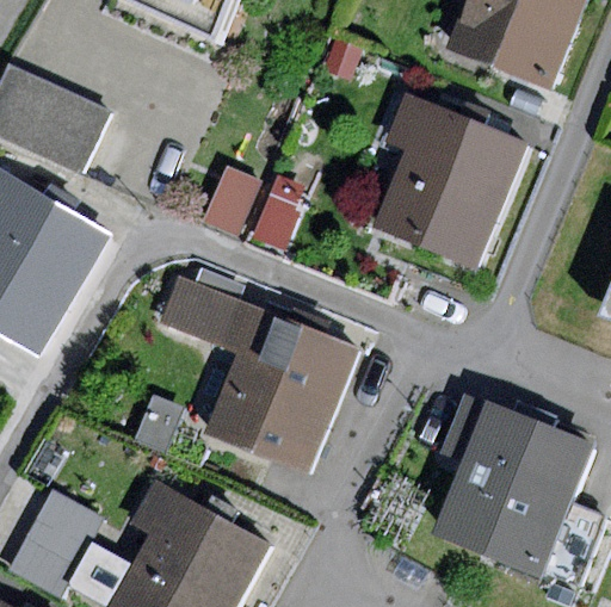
[(122,0),(216,41),(234,0),(122,0)]
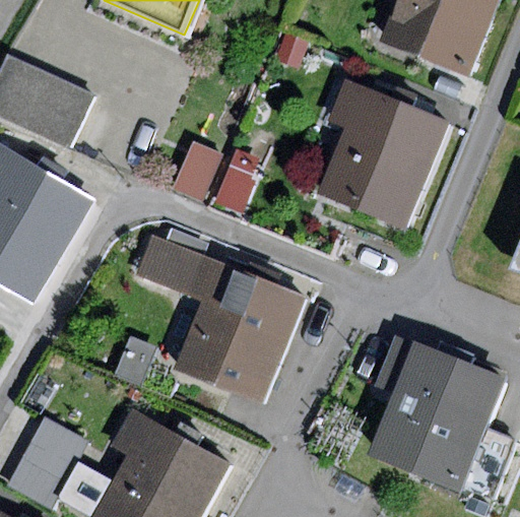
[(469,72),(497,0),(397,0),(382,40),(469,72)]
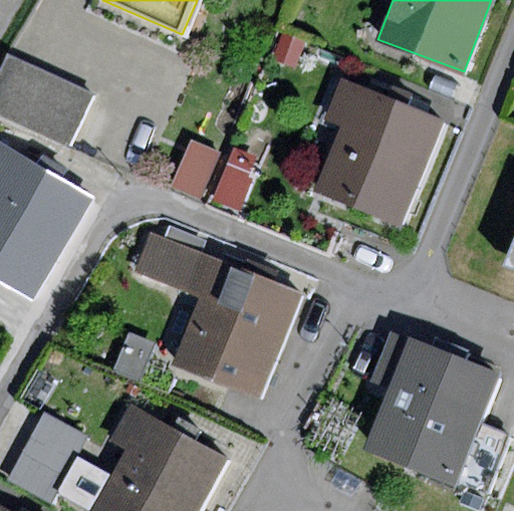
[(284,31),(274,56),(294,64),(304,39),(284,31)]
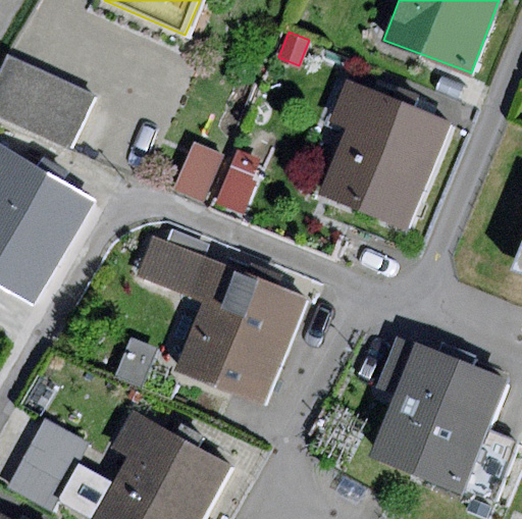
[(0,113),(71,147),(96,94),(8,53),(0,71),(0,113)]
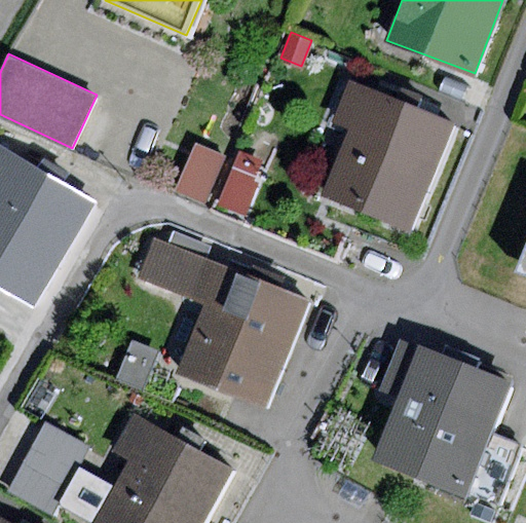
[(411,230),(453,122),(349,82),(335,118),(347,123),(320,195),(411,230)]
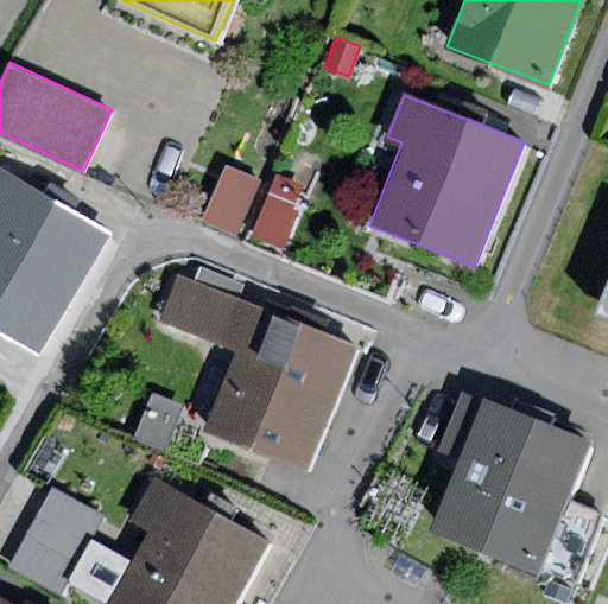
[(226,164),(202,217),(239,234),(263,179),(226,164)]
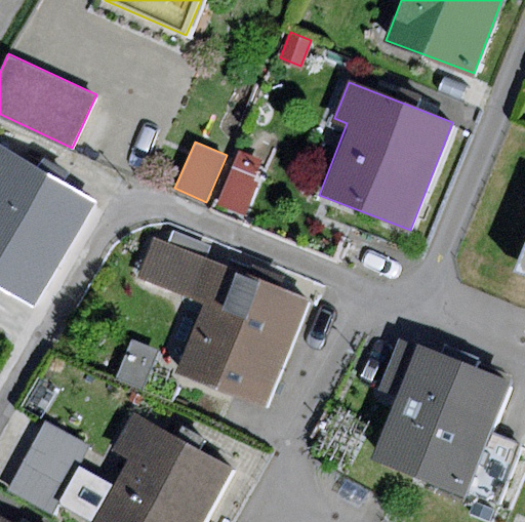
[(0,281),(33,302),(92,199),(0,145),(0,281)]
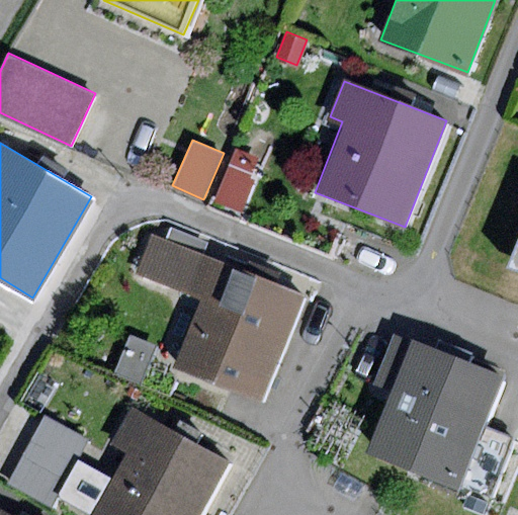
[(238,146),(216,199),(241,209),(254,178),(250,176),(259,155),(238,146)]
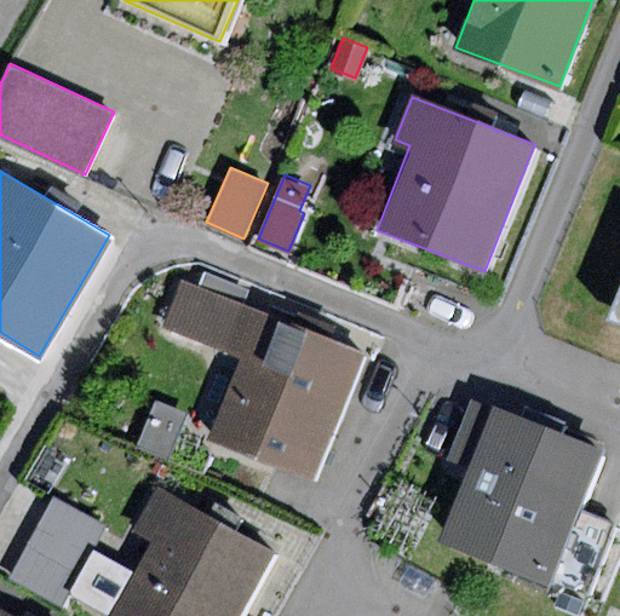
[(314,479),(366,352),(179,277),(159,327),(237,358),(206,436),(314,479)]
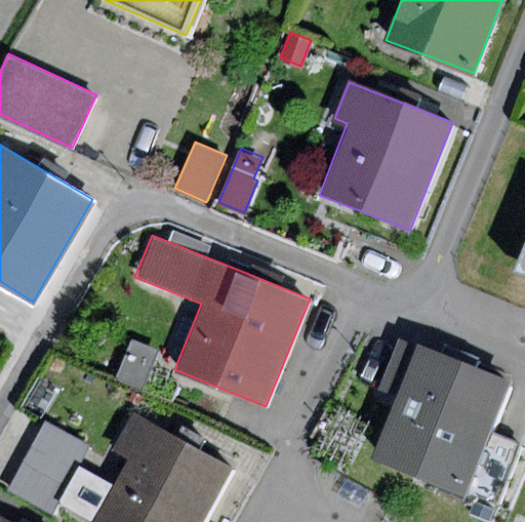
[(466,495),(512,379),(399,335),(377,390),(395,397),(371,457),(466,495)]
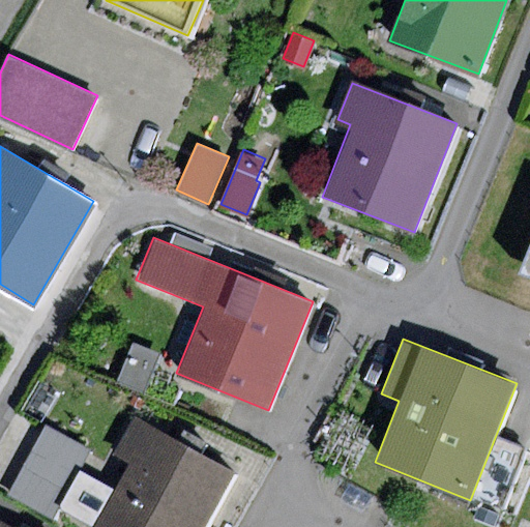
[(92,526),(202,526),(235,471),(134,411),(111,451),(128,462),(91,526),(92,526)]
